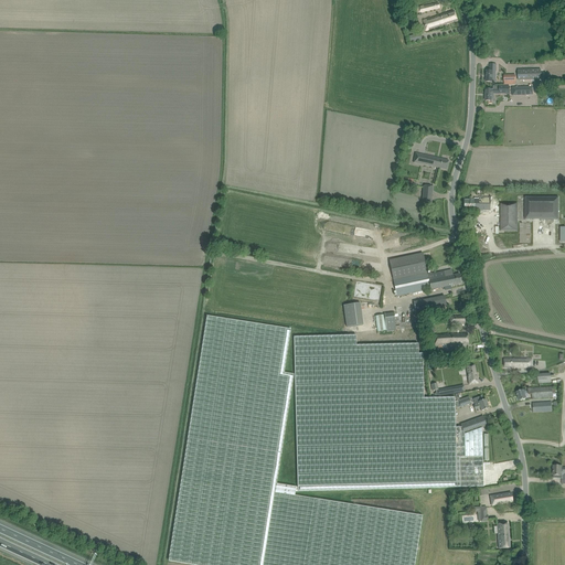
[(417,8),(418,13),(439,8),(438,2),(417,8)]
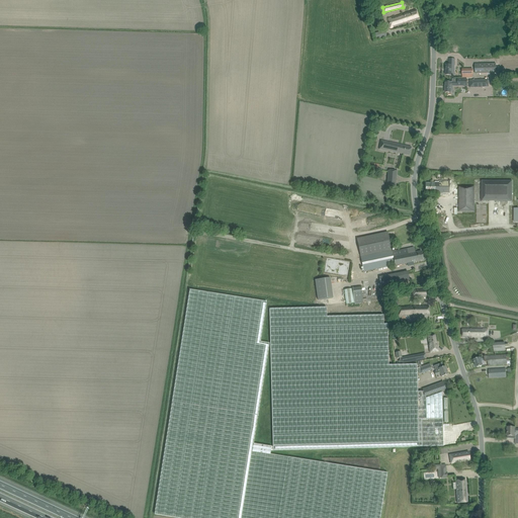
[(387,19),(390,28),(419,19),(416,10),(387,19)]
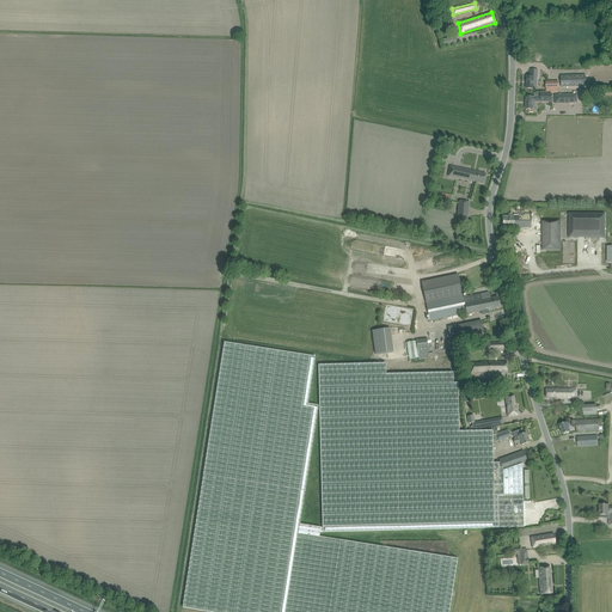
[(442,38),(444,46),(457,43),(456,36),(442,38)]
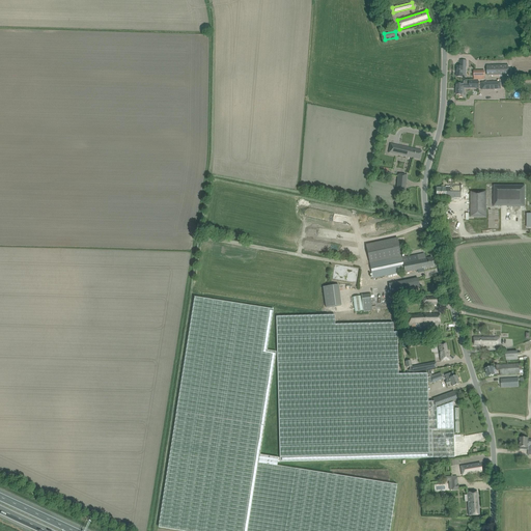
[(508,75),(508,65),(486,65),(487,76),(508,75)]
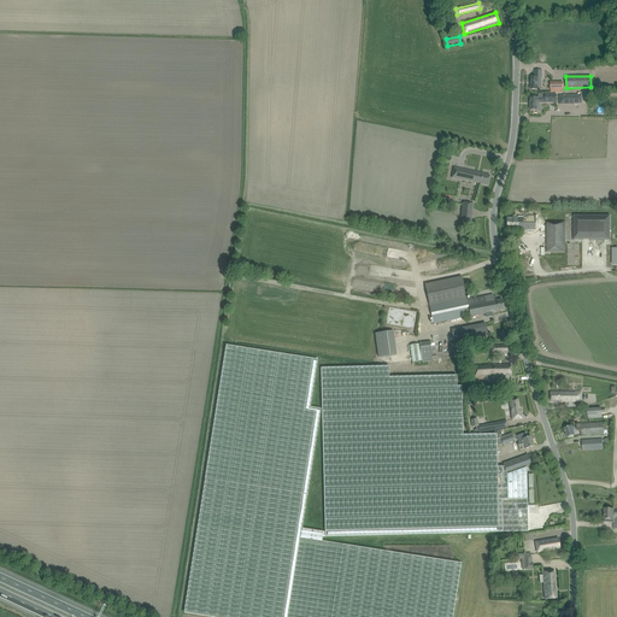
[(541,90),(541,86),(540,86),(540,82),(538,82),(538,77),(532,77),(530,89),(541,90)]
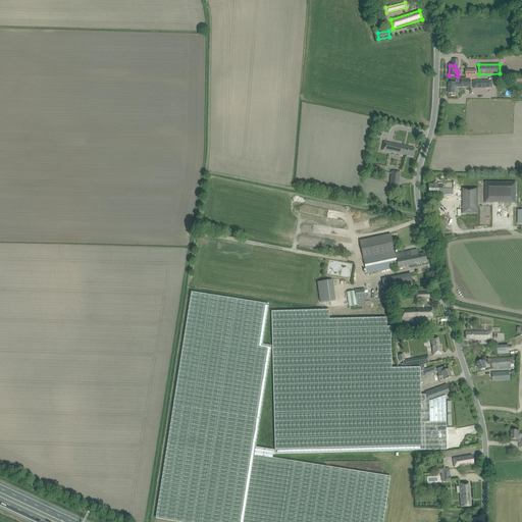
[(449,83),(448,93),(456,94),(456,87),(461,87),(471,87),(471,80),(461,80),(456,80),(456,81),(456,83),(449,83)]
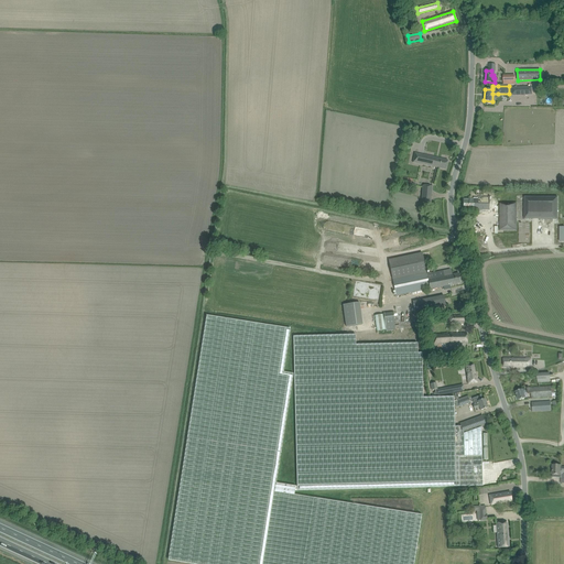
[(413,162),(446,170),(447,160),(414,153),(413,162)]
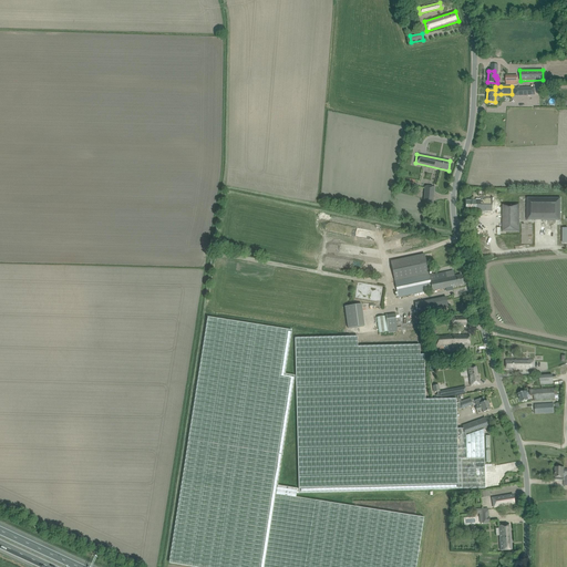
[(423,203),(433,204),(434,187),(425,186),(423,203)]
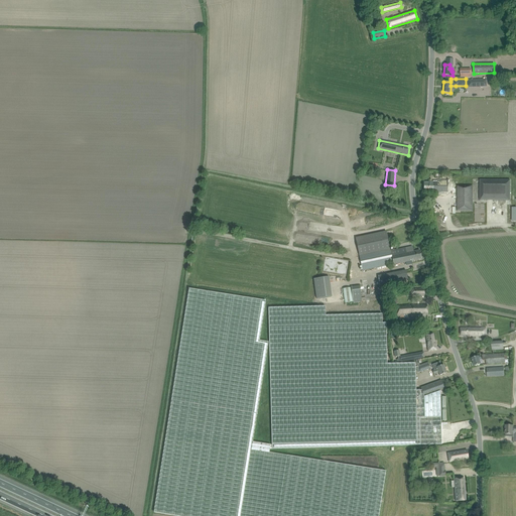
[(480,201),(510,201),(510,180),(480,180),(480,201)]
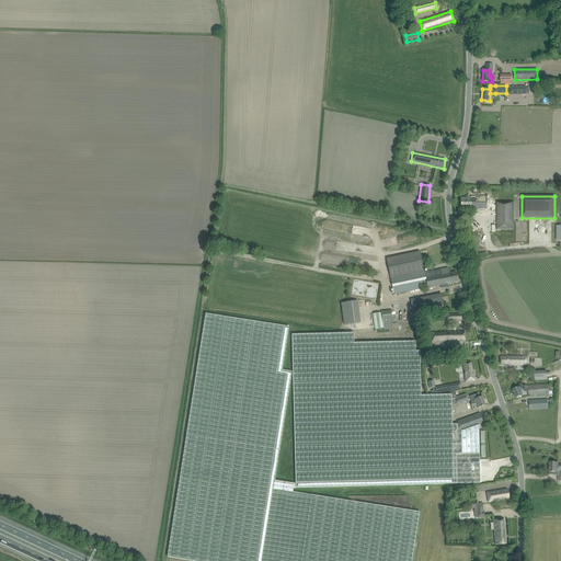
[(460,198),(460,208),(487,209),(487,198),(476,197),(476,198),(460,198)]
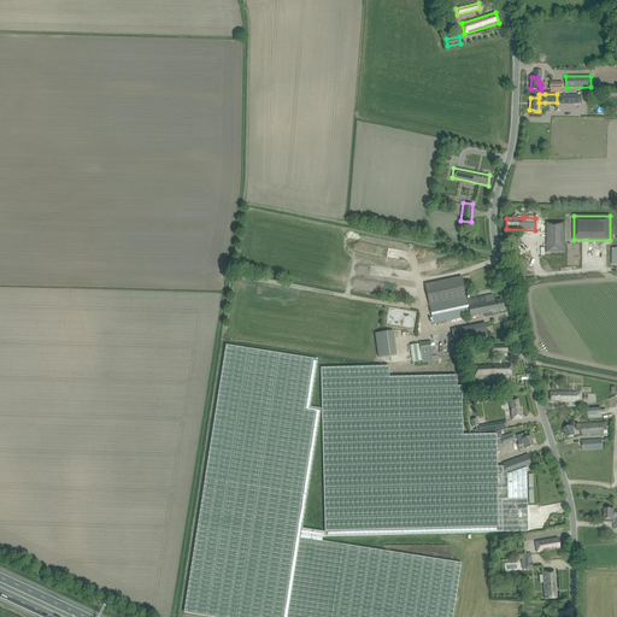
[(547,252),(565,252),(565,222),(547,222),(547,252)]
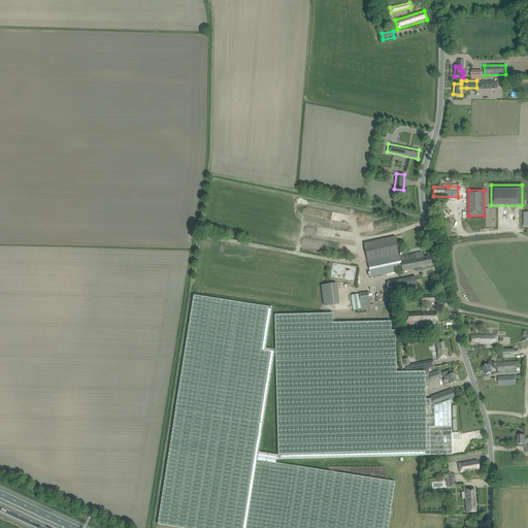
[(431,265),(429,256),(423,258),(422,252),(399,257),(395,237),(364,243),(367,261),(370,276),(402,270),(402,271),(431,265)]
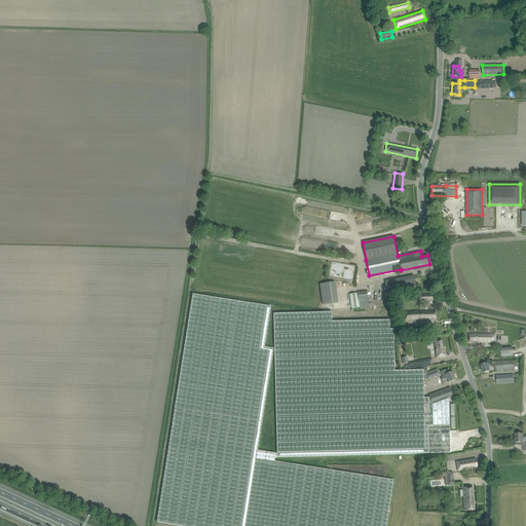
[(386,291),(415,285),(413,275),(385,282),(386,291)]
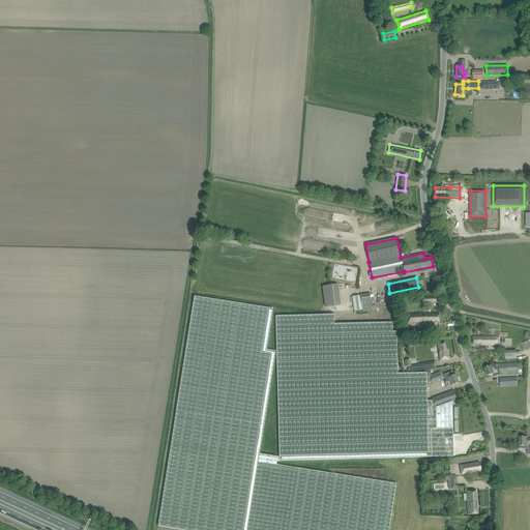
[(341,305),(337,285),(322,287),(325,307),(341,305)]
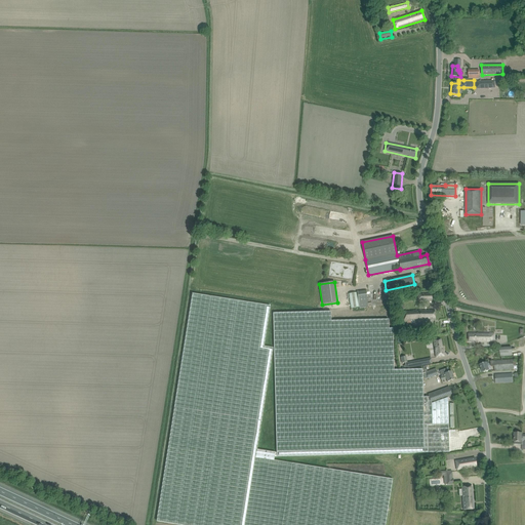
[(381,297),(384,296),(381,289),(381,288),(373,289),(372,284),(368,285),(369,290),(357,292),(360,309),(384,305),(381,297)]
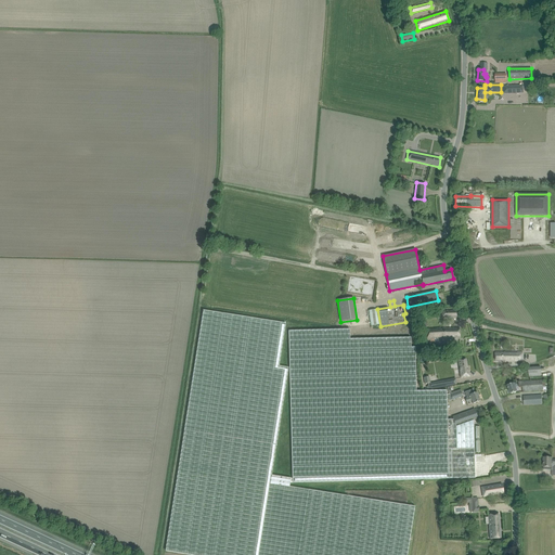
[(379,324),(377,309),(369,310),(371,325),(379,324)]
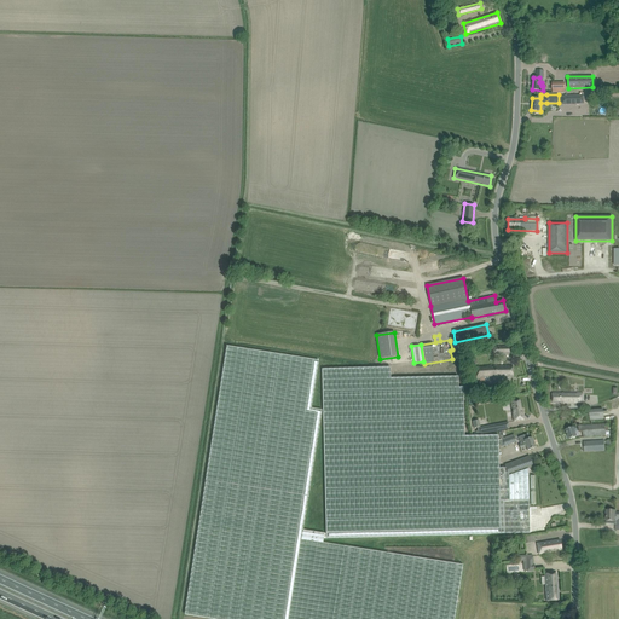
[(206,480),(185,614),(213,618),(453,618),(463,565),(323,543),(323,538),(327,538),(325,533),(302,530),(322,410),(311,409),(318,360),(227,346),(206,480)]
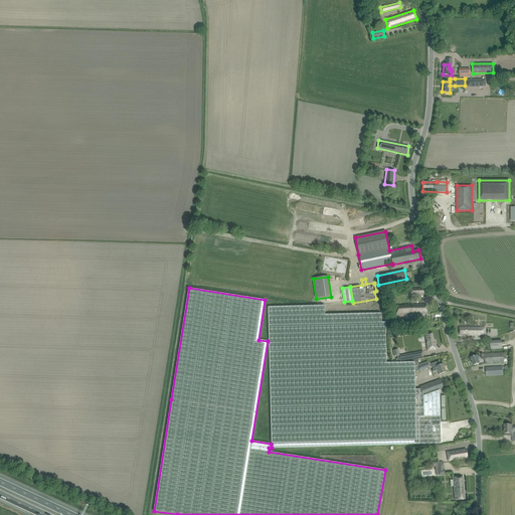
[(396,305),(396,317),(407,317),(407,314),(426,314),(426,305),(407,305),(396,305)]
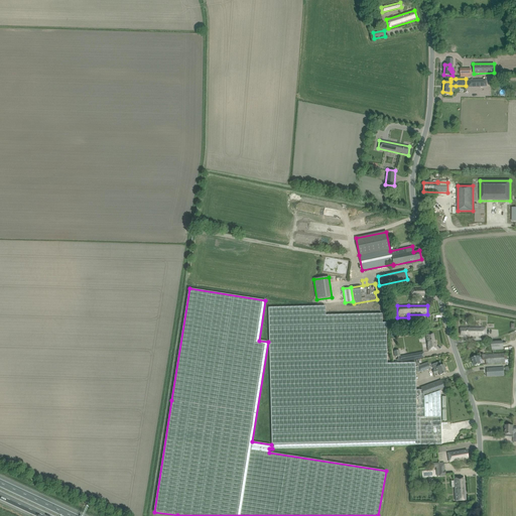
[(420,388),(421,390),(415,390),(415,363),(387,364),(386,323),(382,323),(381,313),(325,315),(325,306),(268,307),(271,444),(272,448),(441,444),(439,391),(444,389),(441,381),(420,388)]
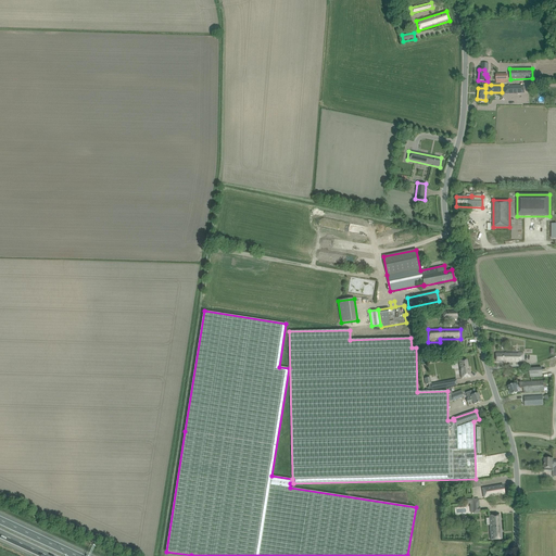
[(496,353),(496,363),(523,362),(523,353),(496,353)]
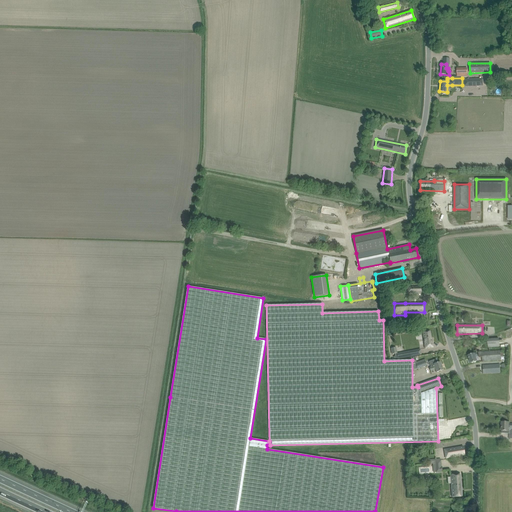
[(422,333),(425,348),(433,347),(430,331),(422,333)]
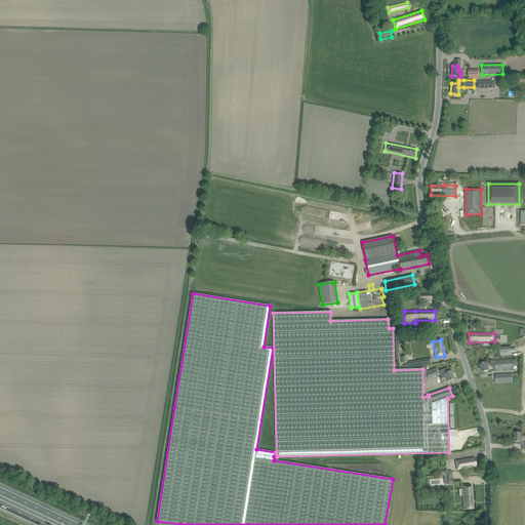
[(499,348),(500,356),(512,356),(512,348),(499,348)]
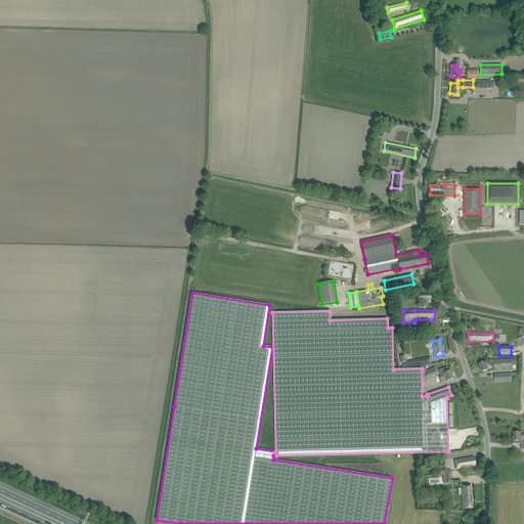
[(406,362),(405,362),(406,364),(406,367),(411,366),(416,365),(431,362),(430,358),(420,359),(415,360),(406,362)]
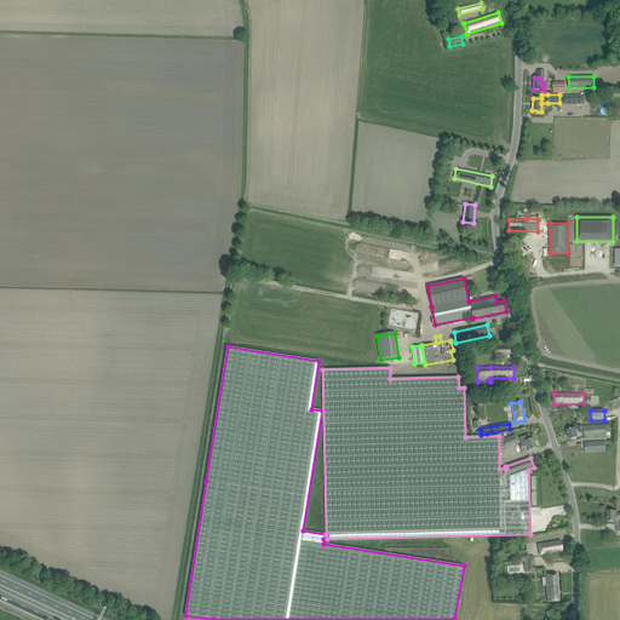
[(579,426),(580,432),(584,432),(584,437),(607,436),(606,425),(579,426)]
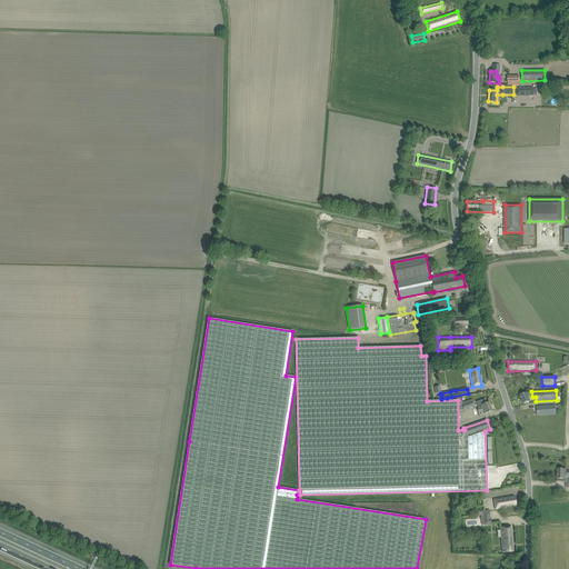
[(529,397),(531,396),(530,392),(527,392),(520,395),(522,403),(530,401),(529,397)]
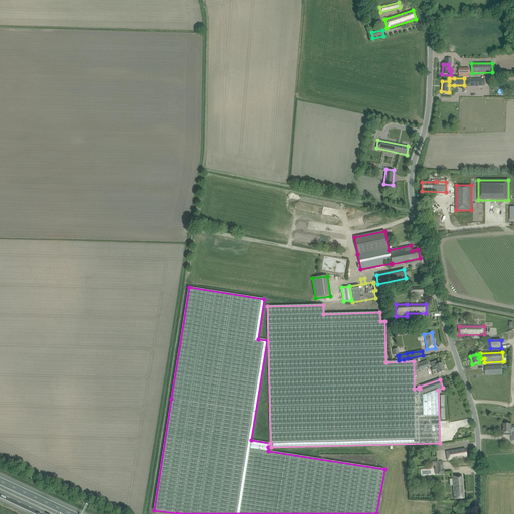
[(436,367),(431,369),(432,372),(437,371),(438,373),(440,373),(445,371),(442,363),(439,364),(438,360),(434,362),(435,365),(436,367)]
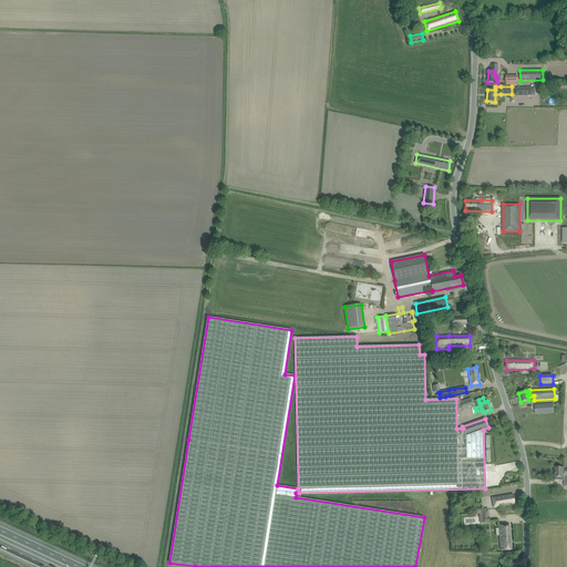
[(460,402),(462,409),(473,404),(471,399),(460,402)]
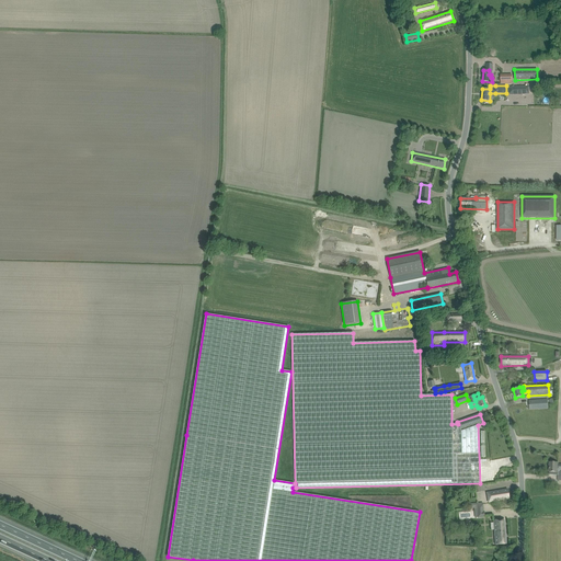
[(528,400),(529,410),(548,409),(547,399),(528,400)]
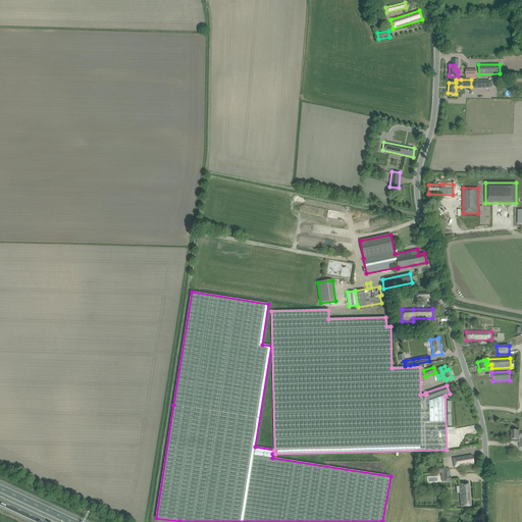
[(519,439),(519,448),(521,448),(521,431),(519,431),(519,430),(511,430),(511,439),(519,439)]
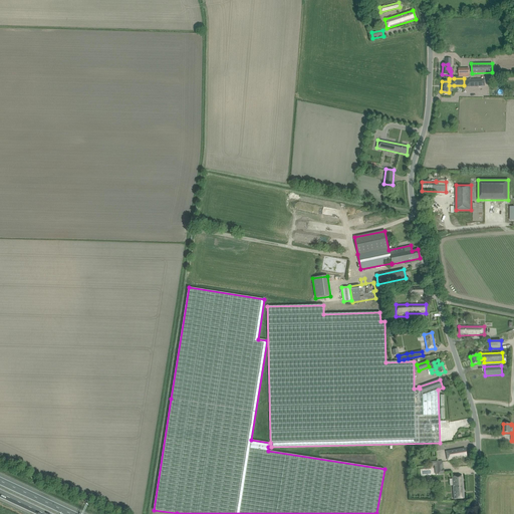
[(446,451),(447,460),(466,457),(465,449),(446,451)]
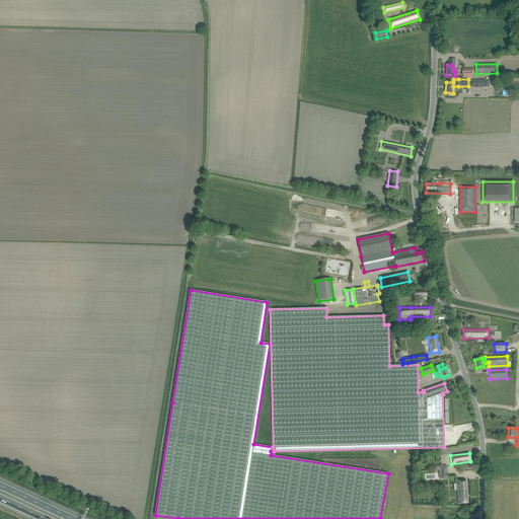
[(467,480),(456,482),(456,484),(457,490),(458,504),(463,504),(468,504),(467,480)]
